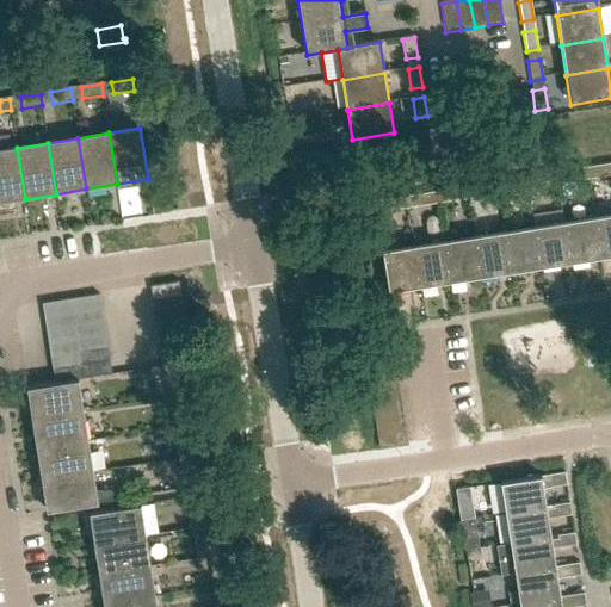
[(0,203),(25,199),(17,148),(0,150),(0,203)]
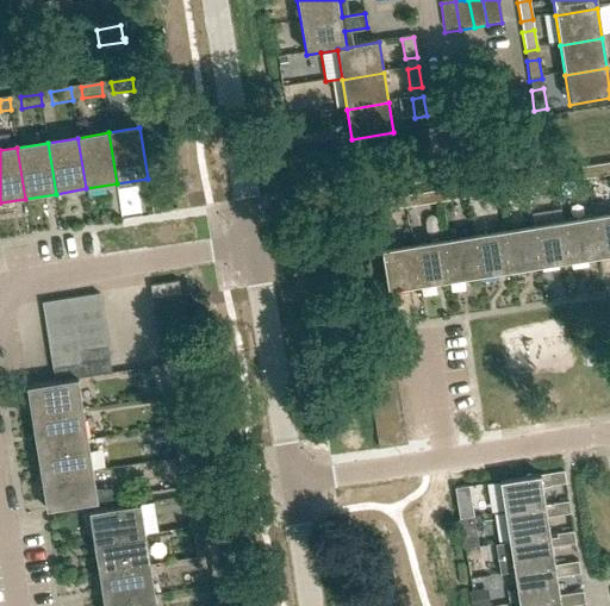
[(597,179),(609,176),(609,164),(596,168),(597,179)]
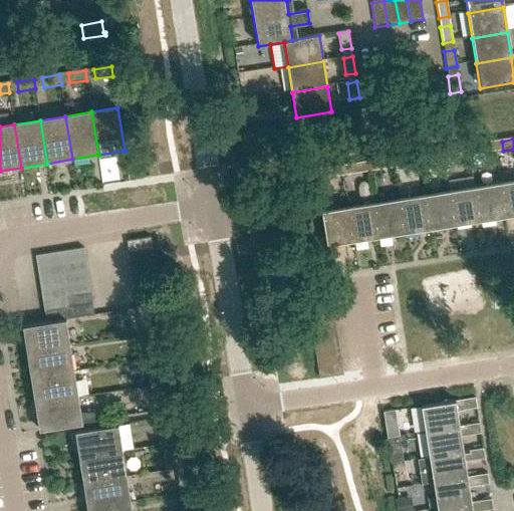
[(468,147),(469,157),(486,154),(484,145),(468,147)]
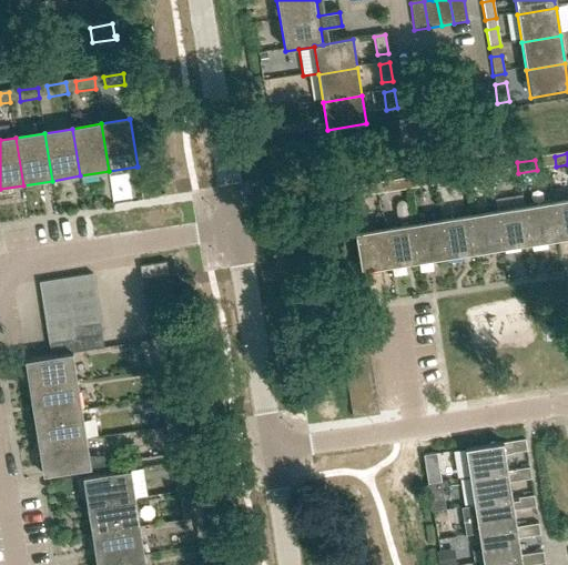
[(499,175),(518,173),(517,162),(498,165),(499,175)]
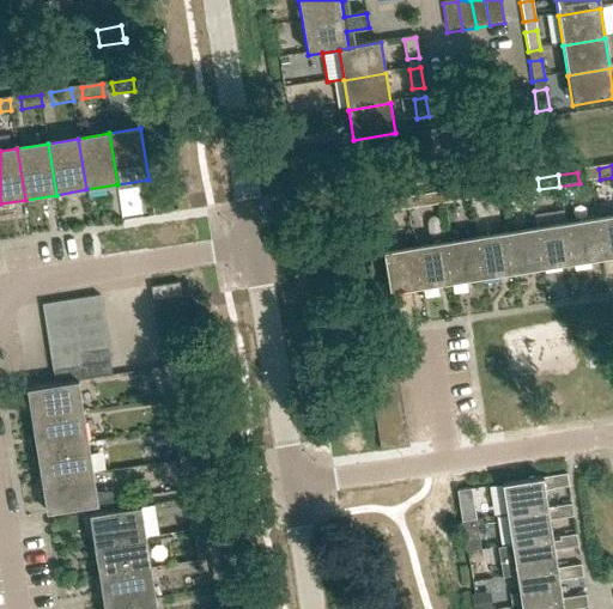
[(497,184),(499,196),(519,193),(517,182),(497,184)]
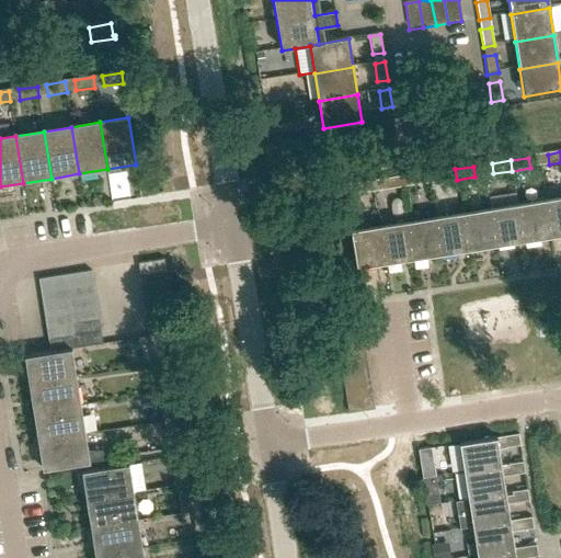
[(438,183),(457,180),(455,169),(436,172),(438,183)]
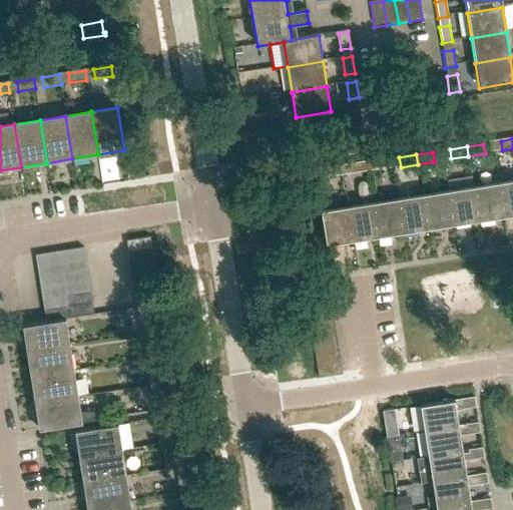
[(366,162),(367,172),(384,169),(382,160),(366,162)]
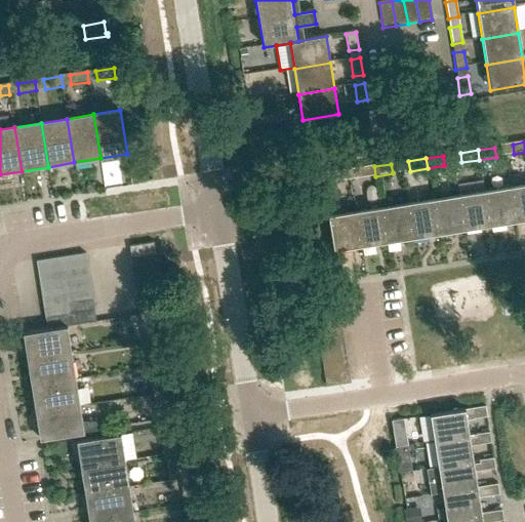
[(358,179),(375,176),(374,166),(357,169),(358,179)]
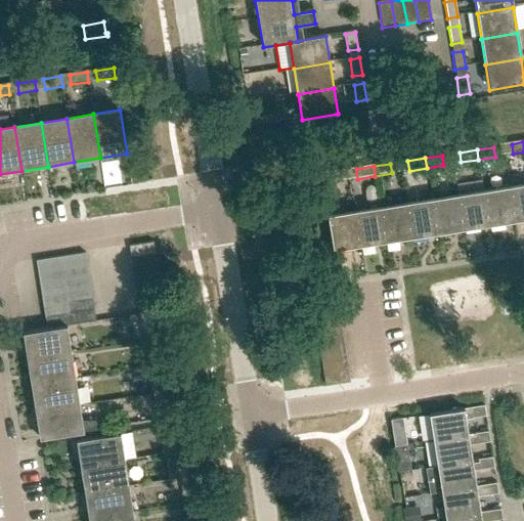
[(322,184),(340,181),(339,172),(320,175),(322,184)]
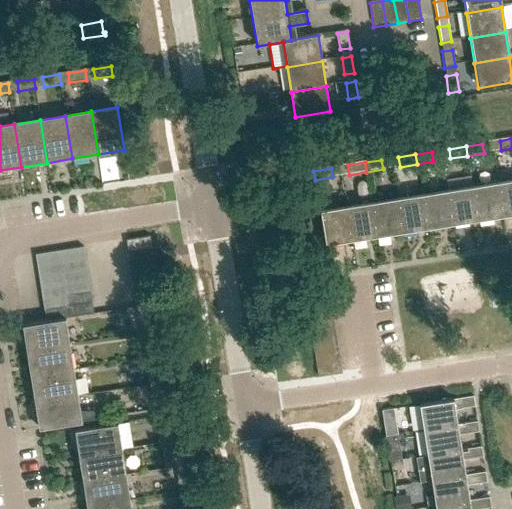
[(453,225),(478,221),(473,187),(471,180),(446,184),(447,191),(453,225)]
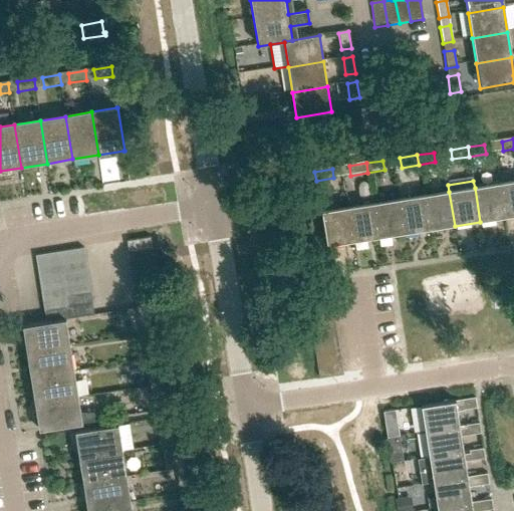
[(513,182),(500,184),(505,218),(513,216),(513,182)]
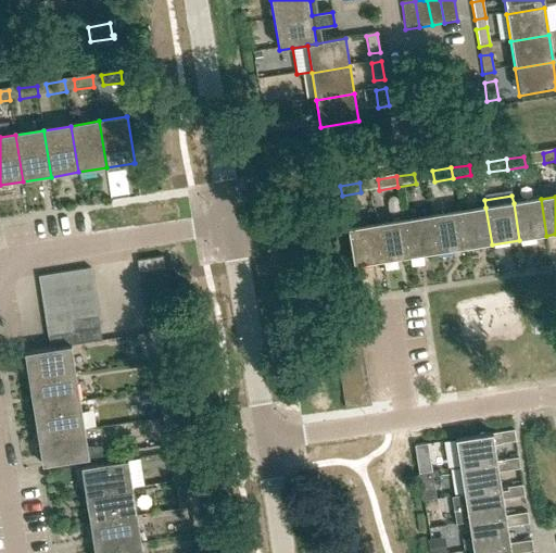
[(519,240),(546,236),(541,199),(514,203),(519,240)]
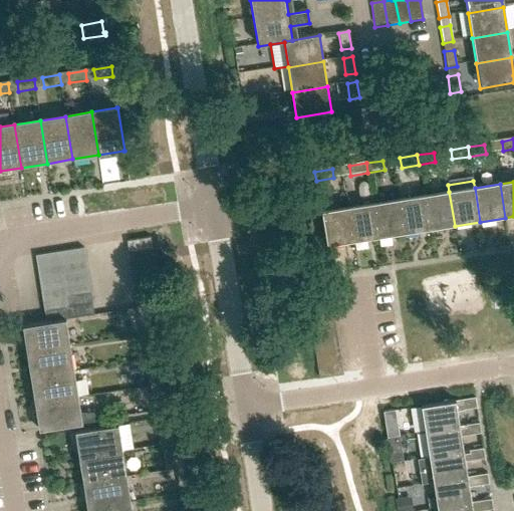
[(429,230),(455,226),(449,192),(424,196),(429,230)]
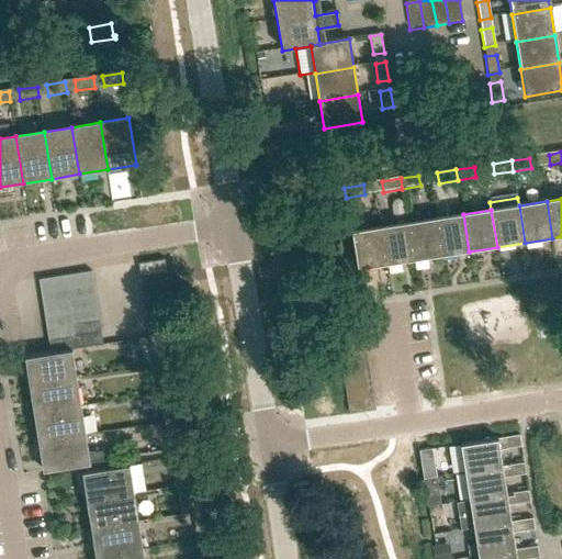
[(441,256),(469,252),(463,214),(436,219),(441,256)]
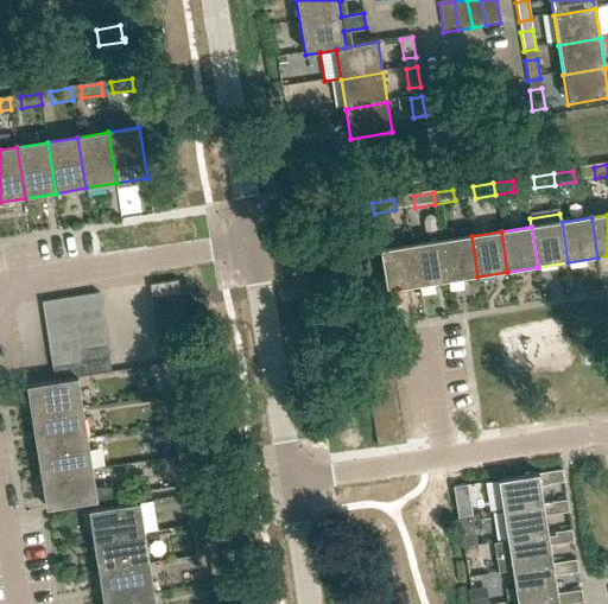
[(448,281),(477,277),(472,236),(441,242),(448,281)]
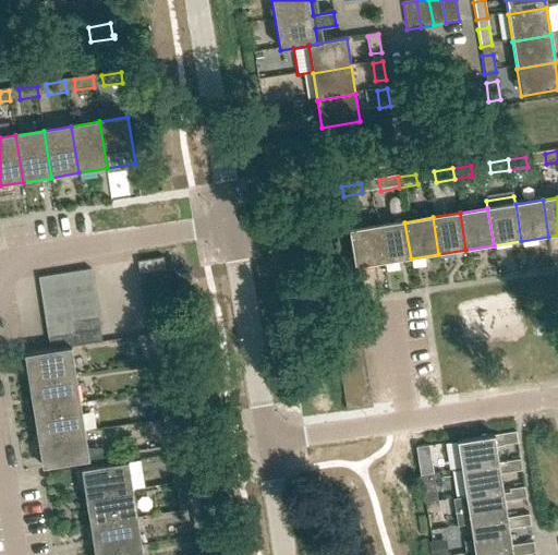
[(384,264),(411,258),(404,222),(377,227),(384,264)]
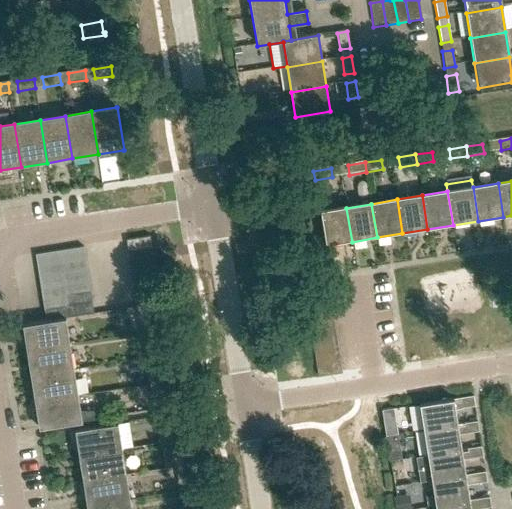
[(326,246),(352,242),(346,208),(320,212),(326,246)]
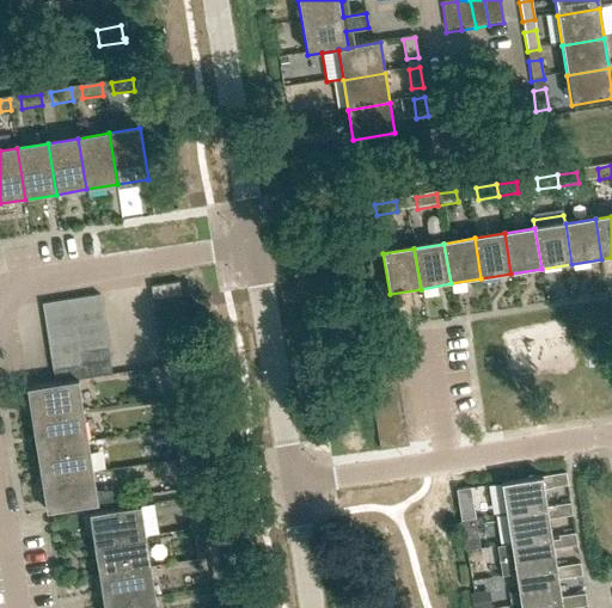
[(73,315),(102,311),(99,298),(71,301),(73,315)]
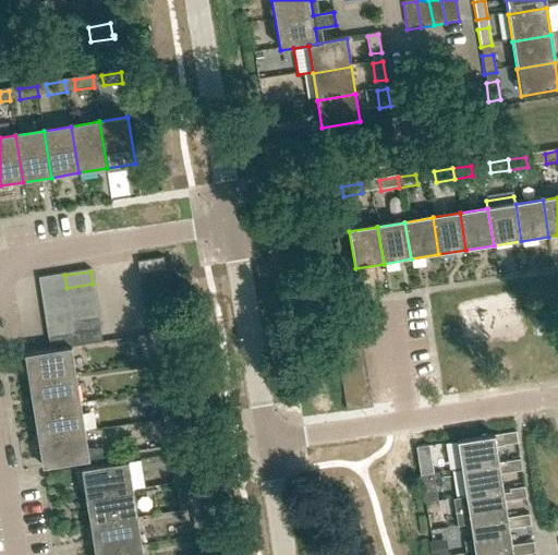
[(40,291),(67,288),(64,275),(38,279),(40,291)]
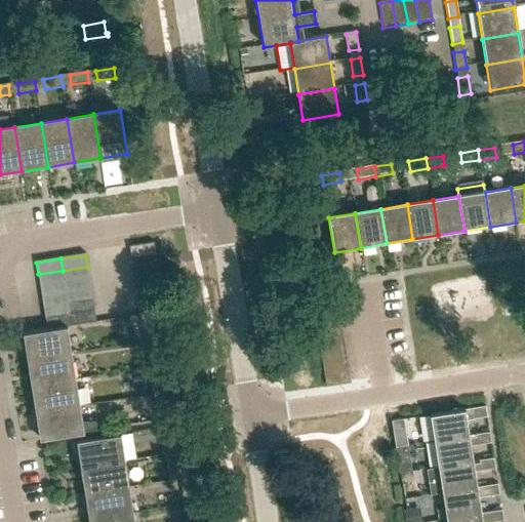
[(65,282),(89,278),(87,267),(63,271),(65,282)]
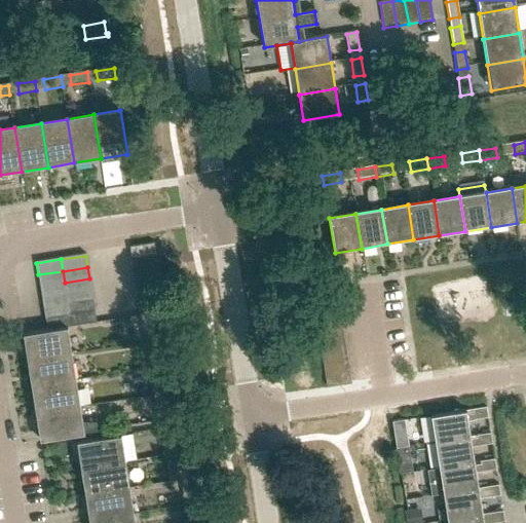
[(40,286),(65,283),(63,271),(38,274),(40,286)]
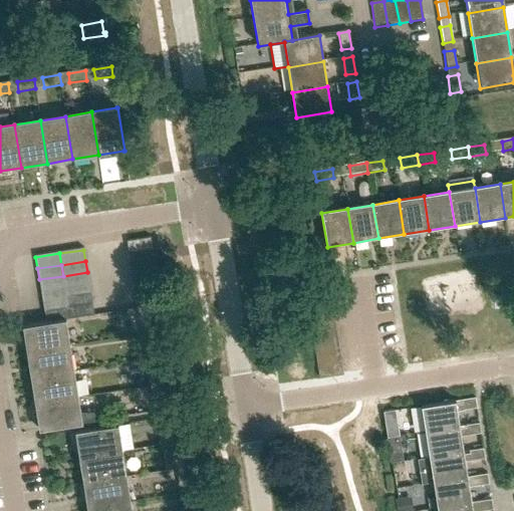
[(65,287),(88,283),(87,272),(63,276),(65,287)]
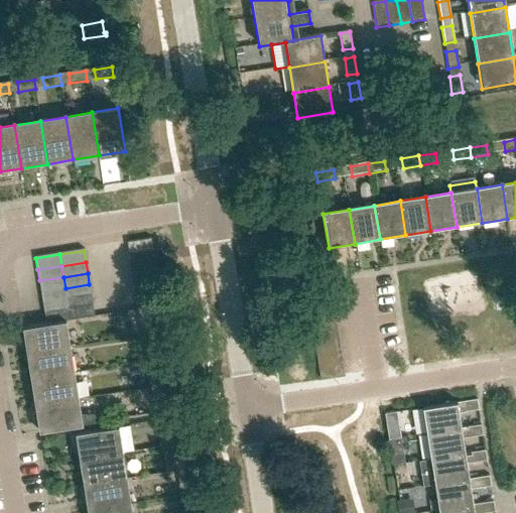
[(41,291),(66,288),(63,277),(39,280),(41,291)]
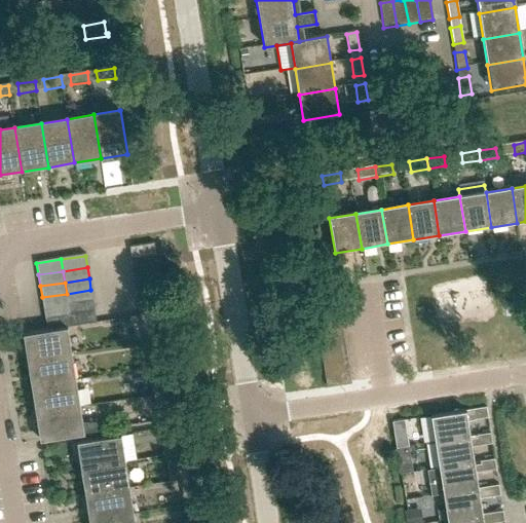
[(68,305),(92,301),(90,290),(67,294),(68,305)]
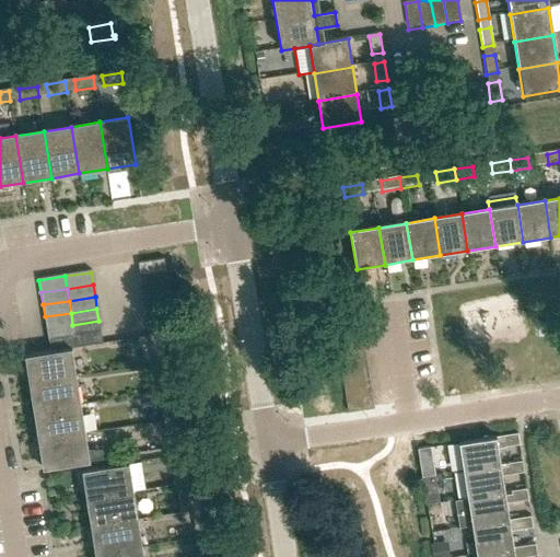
[(46,328),(72,325),(71,313),(45,316),(46,328)]
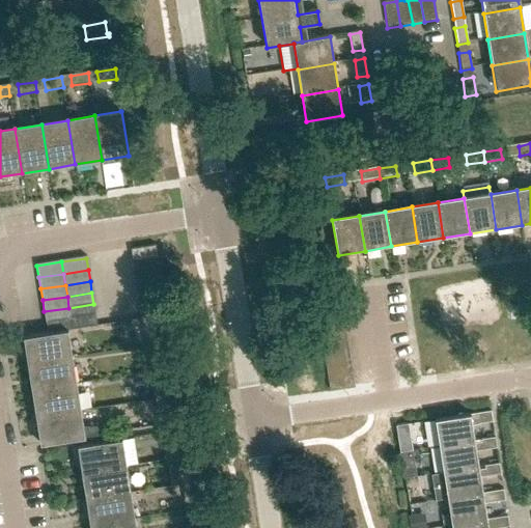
[(71,320),(95,315),(93,304),(68,308),(71,320)]
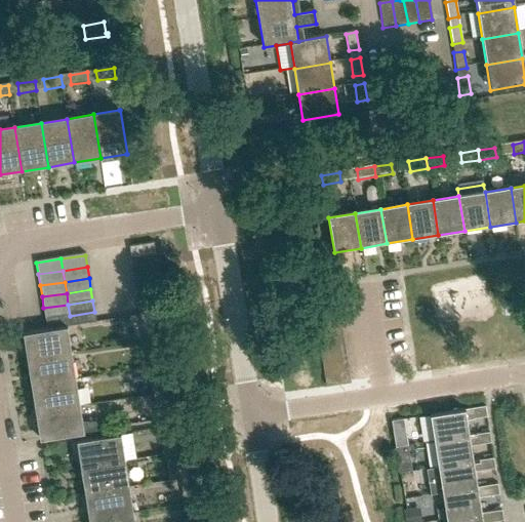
[(45,319),(70,316),(68,305),(43,308),(45,319)]
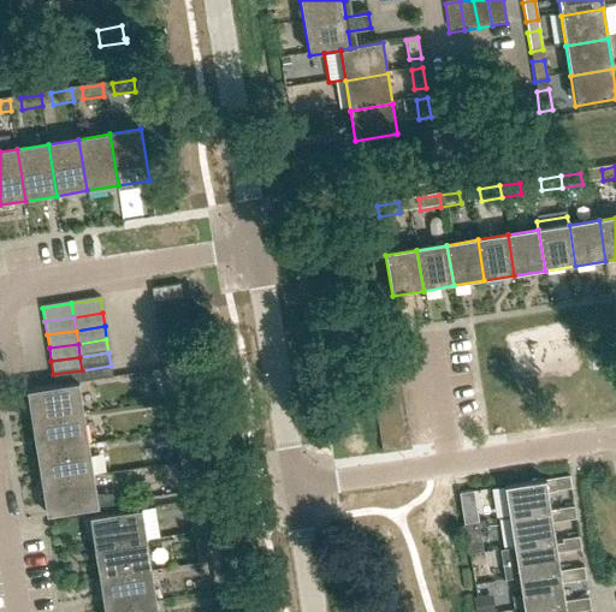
[(82,370),(84,384),(113,379),(111,366),(82,370)]
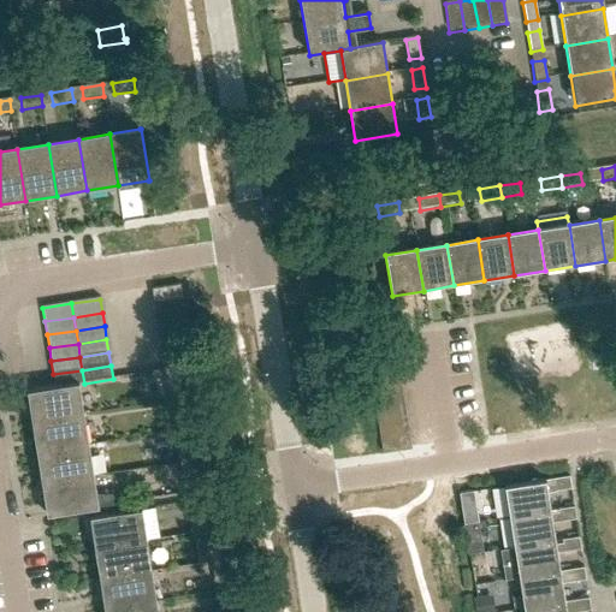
[(373,387),(401,382),(400,369),(371,374),(373,387)]
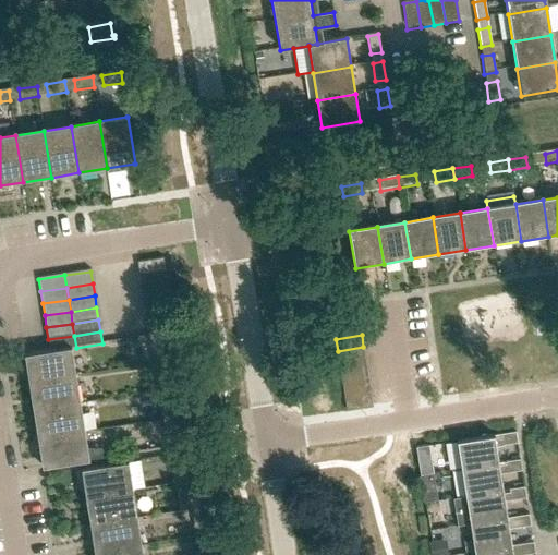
[(50,352),(71,349),(76,348),(74,336),(48,339),(50,352)]
